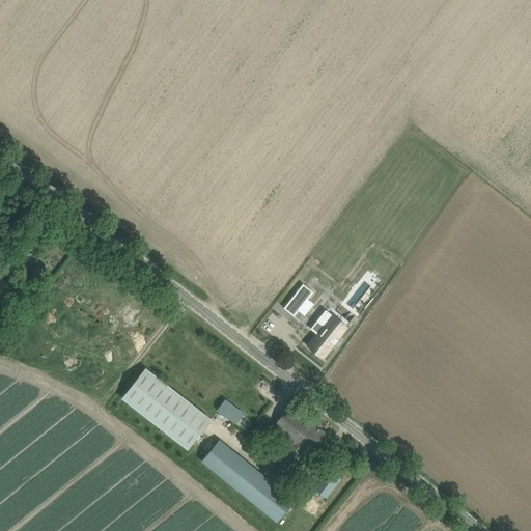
[(0,276),(0,292),(8,283),(0,276)]
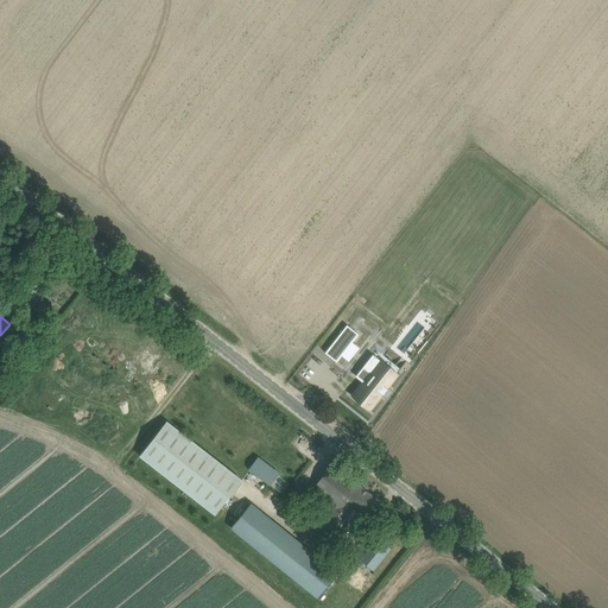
[(353,342),(359,335),(347,325),(325,353),(336,362),(342,356),(353,342)]
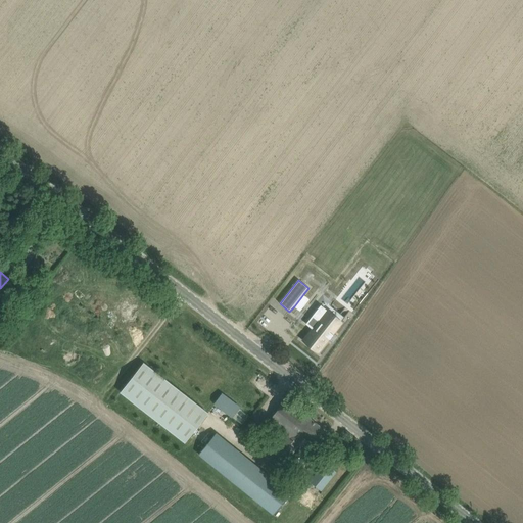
[(310,329),(303,336),(308,340),(308,339),(319,347),(328,336),(329,337),(330,336),(329,336),(332,332),(333,332),(332,331),(340,320),(326,308),(319,318),(322,320),(315,328),(313,326),(310,329)]
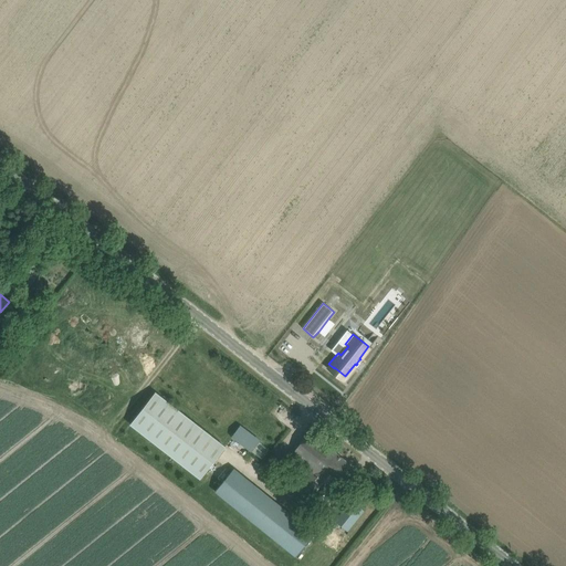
[(155,392),(129,425),(200,480),(226,447),(155,392)]
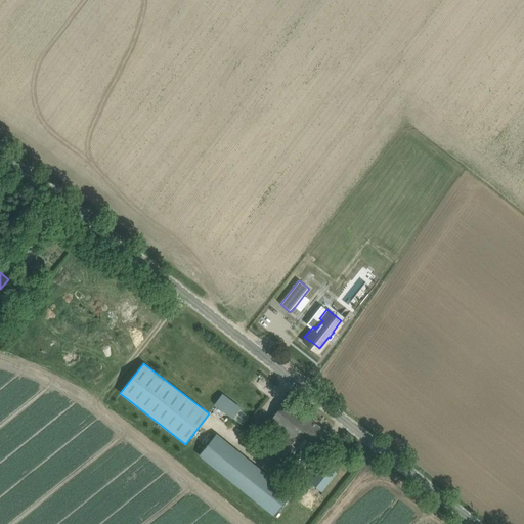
[(222,394),(214,405),(221,409),(229,399),(222,394)]
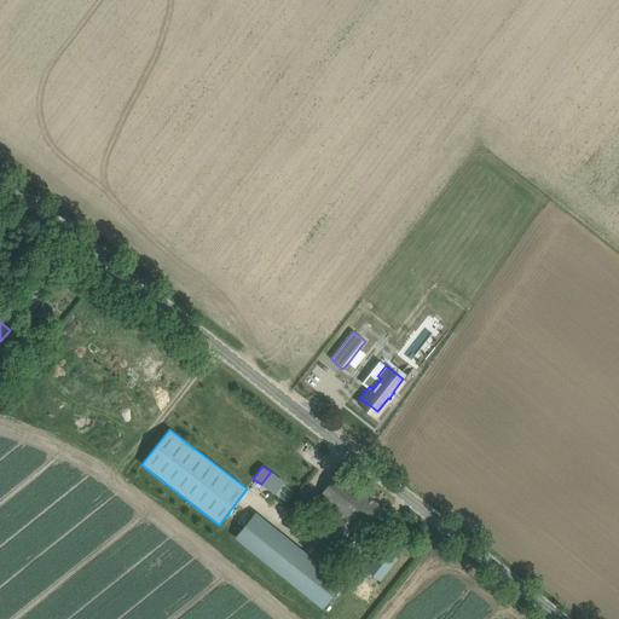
[(339,516),(320,539),(335,551),(353,528),(365,537),(386,512),(339,473),(317,498),(318,499),(333,512),(339,516)]
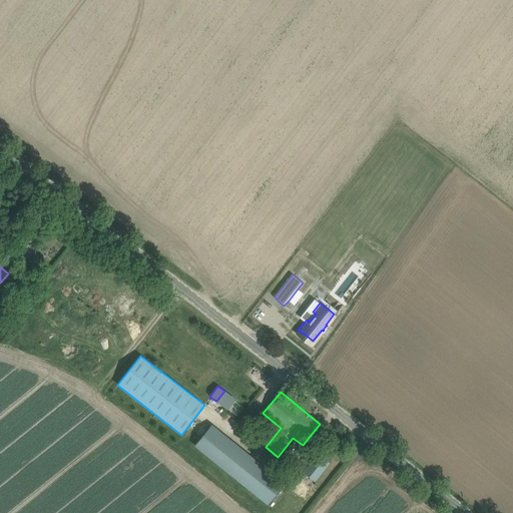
[(230,396),(222,406),(227,410),(235,399),(230,396)]
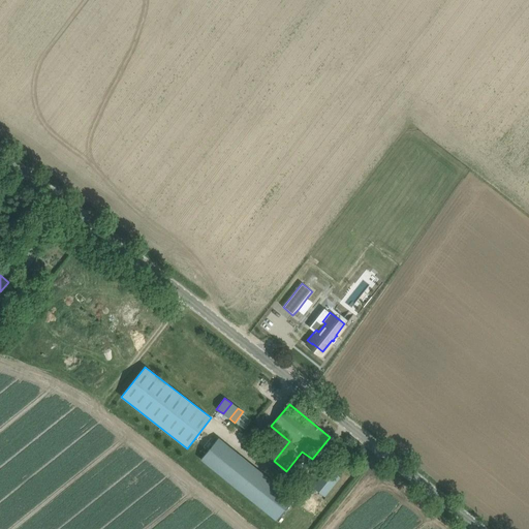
[(272,427),(265,435),(277,445),(284,437),(272,427)]
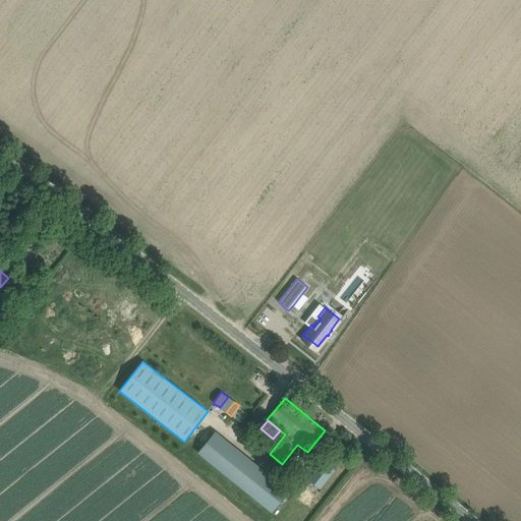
[(215,431),(197,453),(273,512),(289,491),(215,431)]
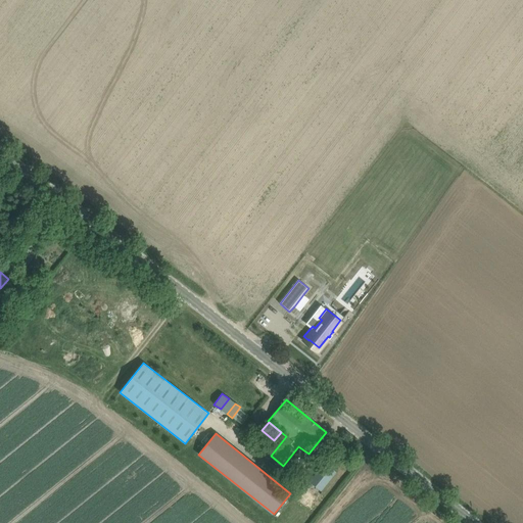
[(310,481),(321,490),(336,472),(325,463),(310,481)]
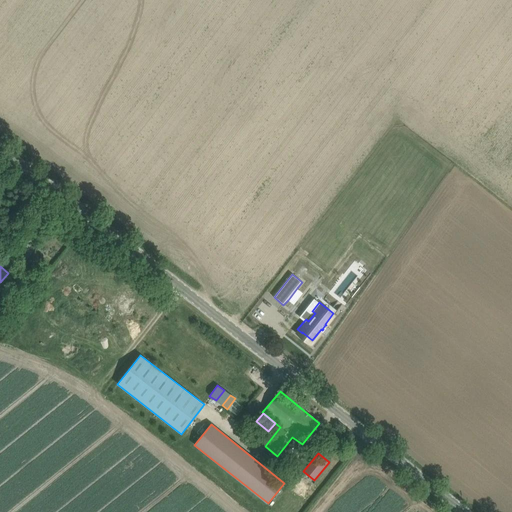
[(288,486),(294,490),(303,479),(297,475),(288,486)]
